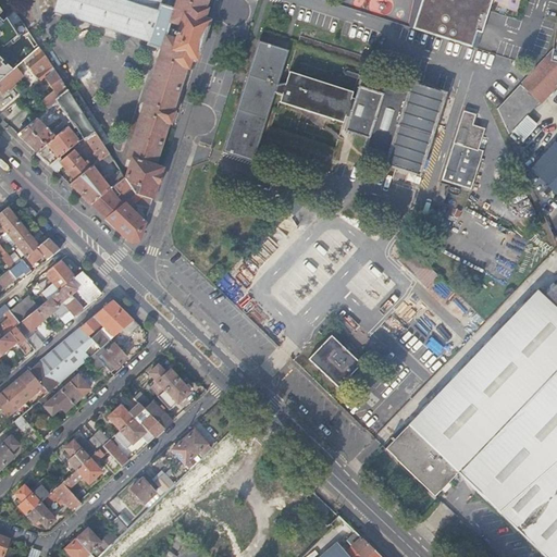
[(176,0),(174,10),(160,4),(162,0),(58,0),(54,10),(148,40),(150,45),(161,49),(126,157),(131,158),(125,175),(136,194),(153,199),(163,168),(156,164),(169,123),(171,123),(175,111),(173,110),(186,67),(188,69),(192,59),(197,60),(210,20),(205,19),(208,8),(206,7),(208,0),(176,0)]
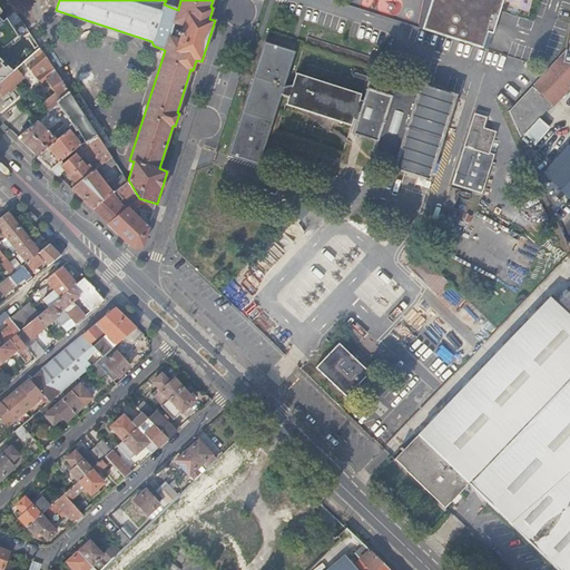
[(432,0),(423,29),(480,47),(485,31),(491,33),(501,0),(432,0)]
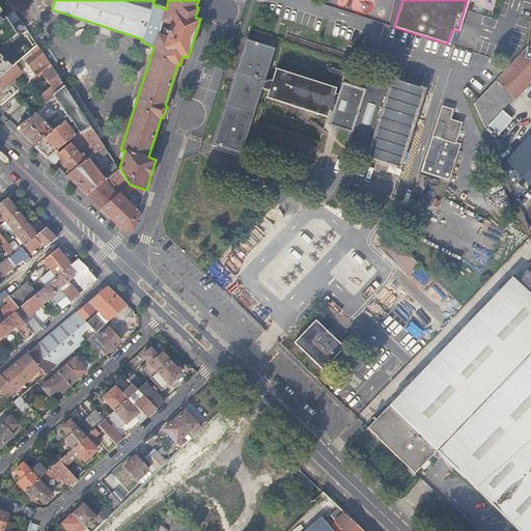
[(0,77),(8,71),(14,65),(0,51),(0,47),(18,33),(6,16),(4,20),(0,15),(0,12),(3,10),(0,5),(0,77)]
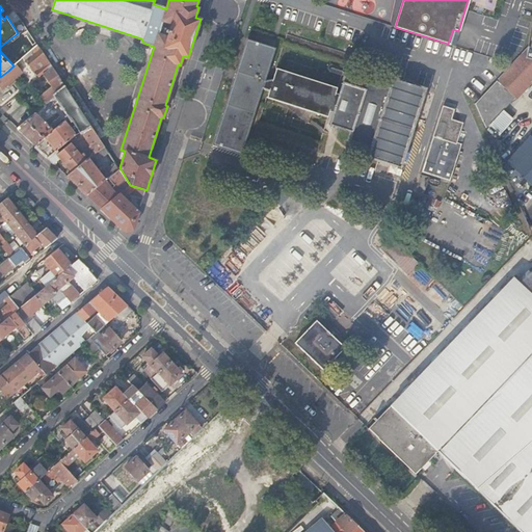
[(287,33),(284,42),(346,61),(349,53),(287,33)]
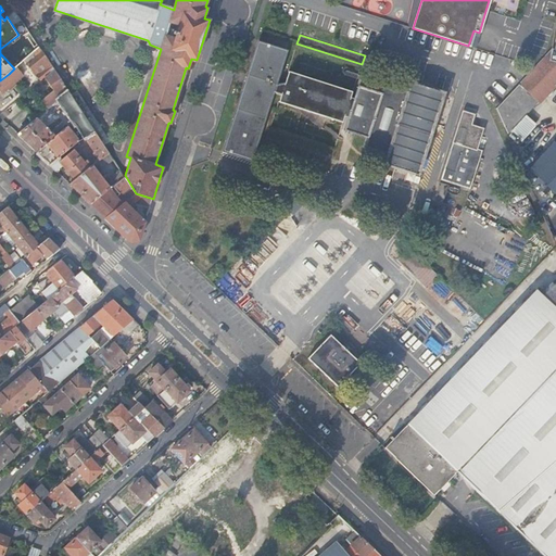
[(241,109),(228,148),(249,153),(281,53),(261,47),(249,85),(250,85),(242,110),(241,109)]
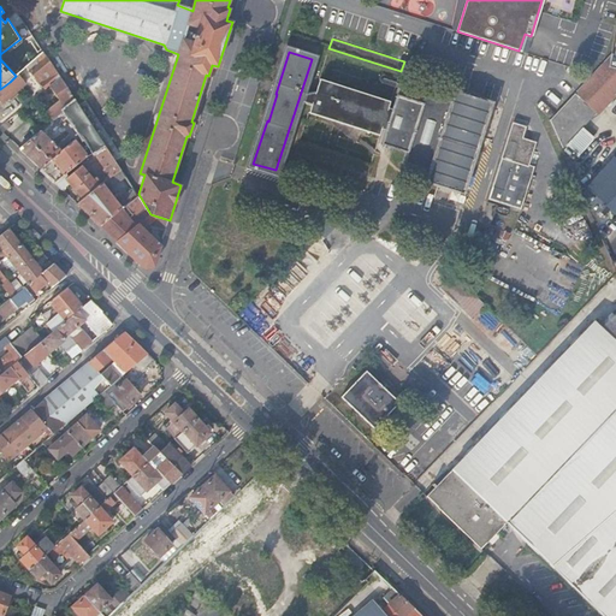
[(551,120),(562,146),(596,111),(599,114),(615,96),(615,67),(610,66),(611,54),(592,75),(551,120)]
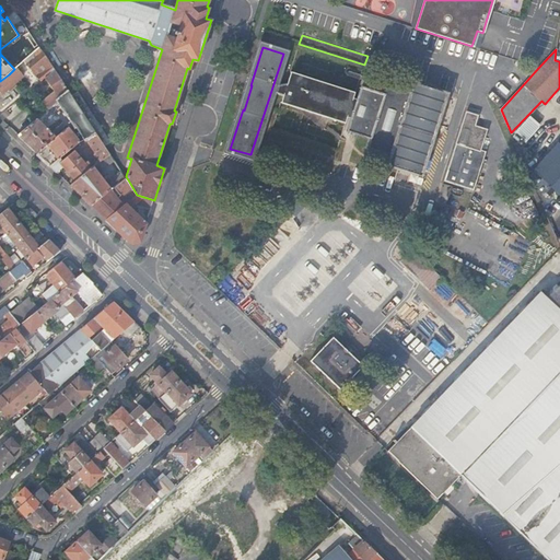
[(56,70),(46,54),(44,50),(28,65),(34,71),(41,67),(48,77),(56,70)]
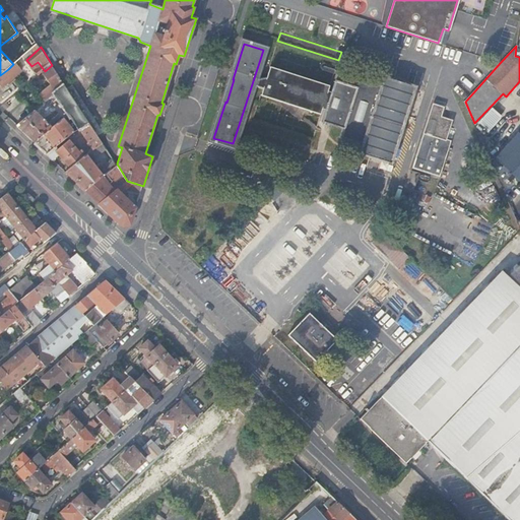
[(24,68),(17,61),(13,64),(8,69),(0,75),(0,84),(2,87),(24,68)]
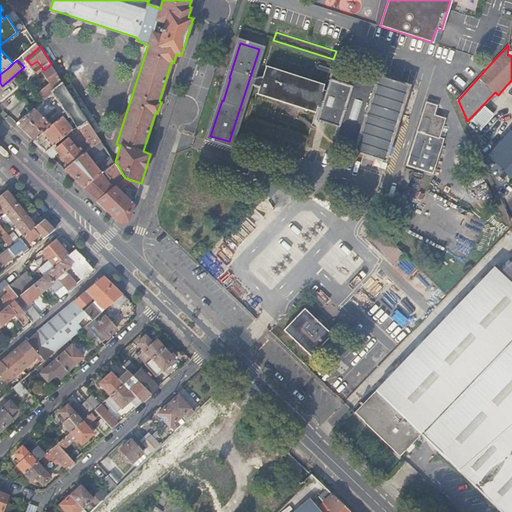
[(45,99),(64,83),(62,79),(51,64),(44,70),(41,72),(50,84),(40,92),(45,99)]
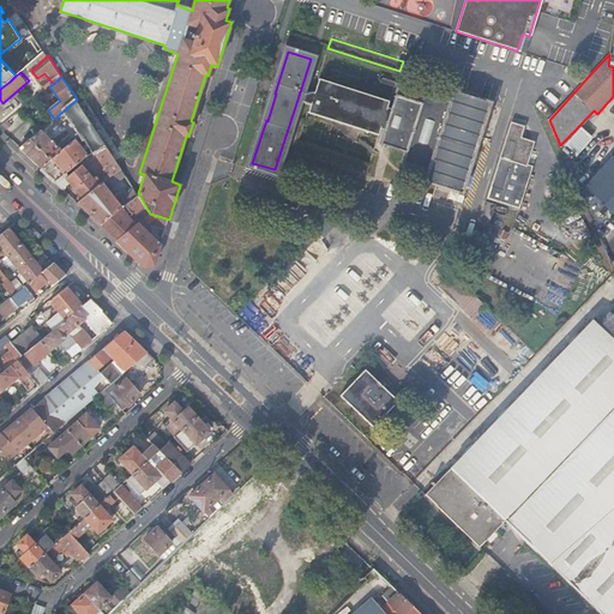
[(327,82),(317,84),(314,90),(306,92),(302,102),(309,104),(318,107),(317,114),(379,134),(381,128),(383,124),(386,125),(385,130),(380,143),(405,151),(402,162),(428,170),(425,180),(462,192),(475,149),(477,150),(479,145),(477,145),(491,102),(453,90),(450,100),(425,92),(421,103),(396,95),(392,108),(390,113),(386,112),(389,107),(390,101),(327,82)]
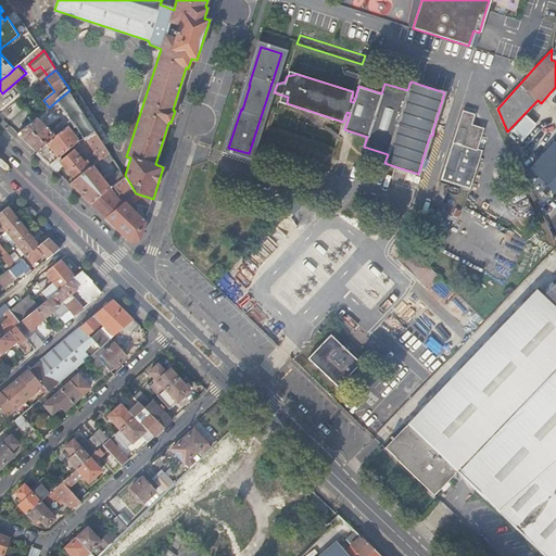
[(101,160),(110,153),(104,144),(73,96),(70,90),(49,108),(17,134),(57,171),(63,165),(75,179),(89,167),(87,165),(90,163),(87,160),(85,162),(72,147),(79,140),(73,133),(67,126),(55,136),(48,128),(57,121),(52,115),(59,110),(63,106),(67,113),(73,122),(75,121),(80,127),(86,136),(101,160)]
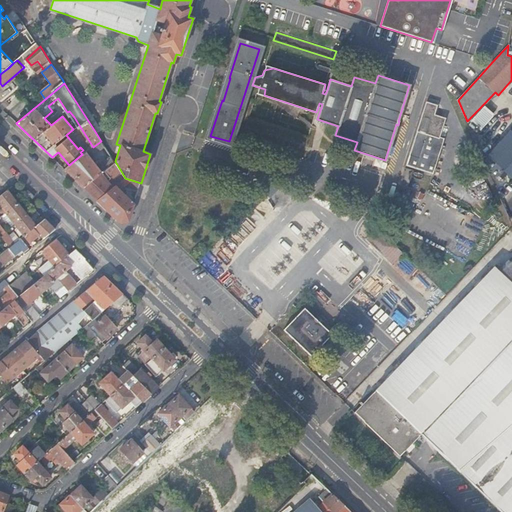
[(67,88),(96,133),(102,129),(73,84),(67,88)]
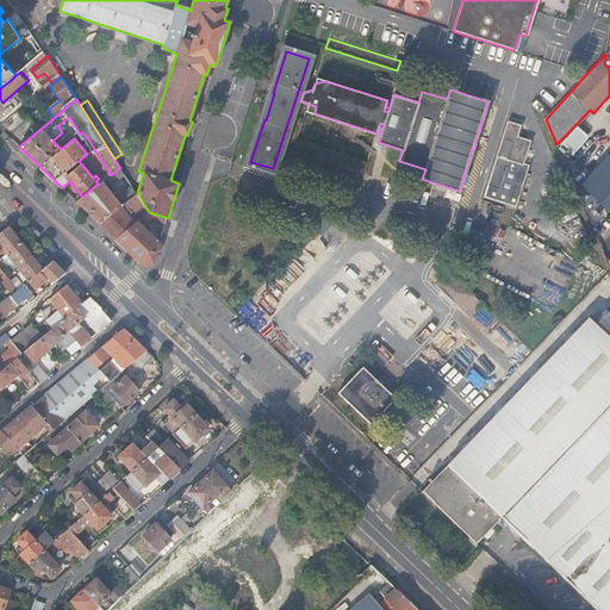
[(316,106),(307,104),(305,111),(315,113),(316,106)]
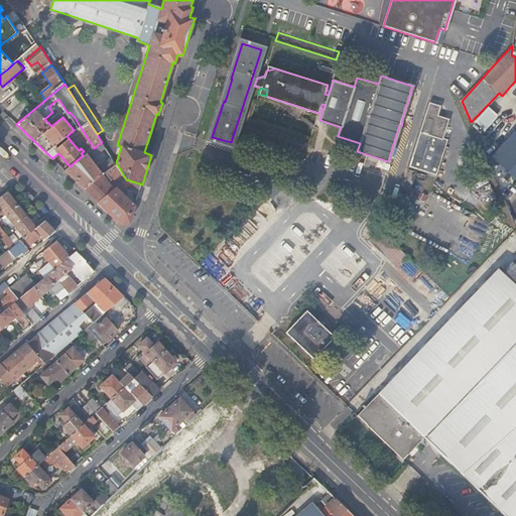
[(59,108),(62,105),(58,99),(54,102),(59,108)]
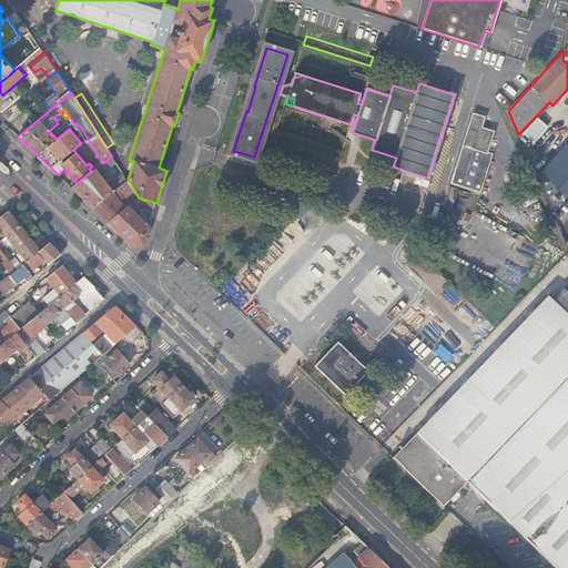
[(473,112),(450,182),(480,192),(493,152),(487,151),(494,130),(482,125),(485,117),(473,112)]
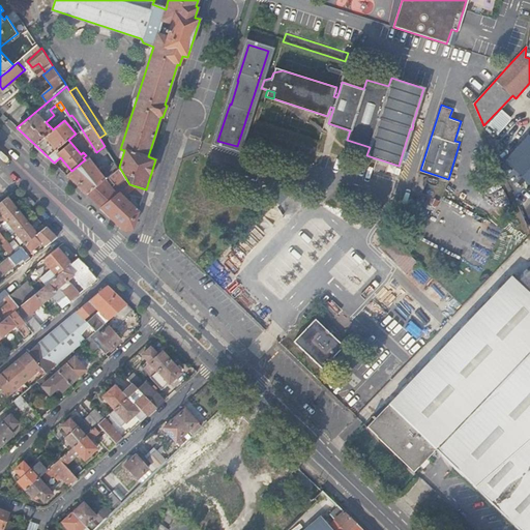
[(76,134),(82,129),(77,121),(69,126),(76,134)]
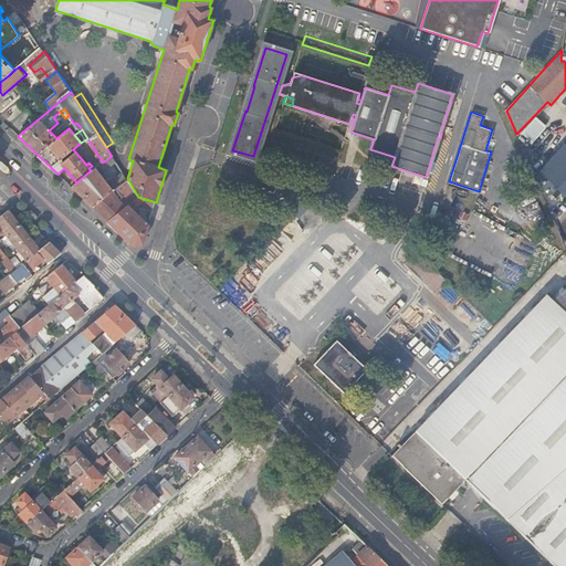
[(274,130),(272,139),(338,160),(341,152),(274,130)]
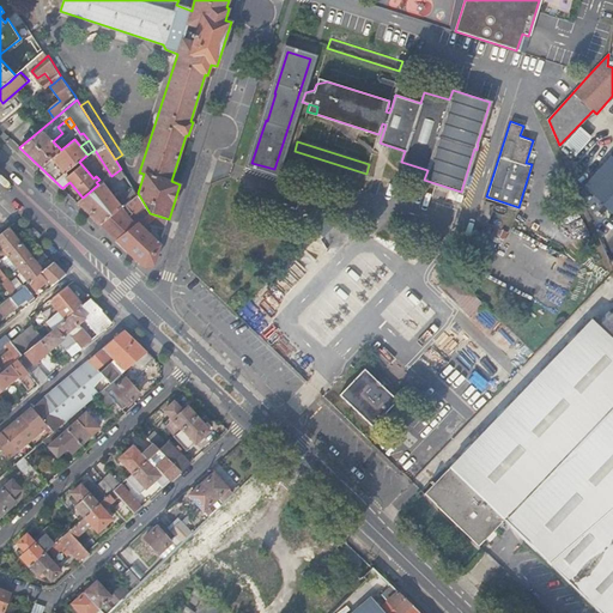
[(131,199),(138,193),(133,187),(116,201),(114,198),(117,195),(115,193),(111,195),(107,189),(126,175),(121,169),(111,176),(98,184),(83,198),(78,202),(101,224),(119,208),(131,199)]
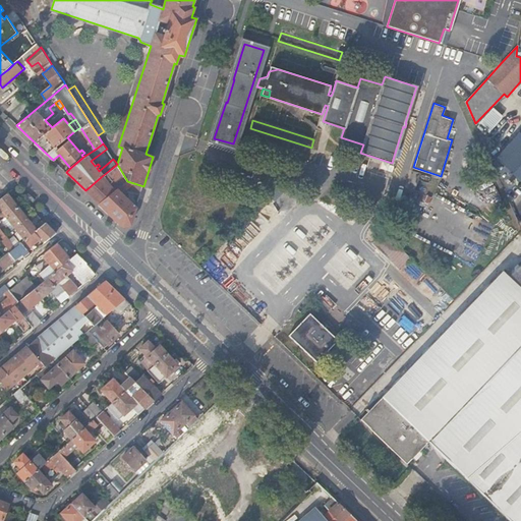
[(127,181),(117,164),(111,169),(118,180),(110,186),(101,177),(85,190),(99,204),(117,189),(127,181)]
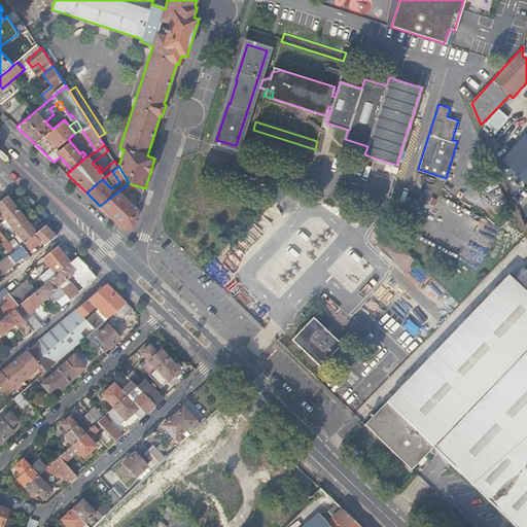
[(417,173),(413,185),(421,188),(425,175),(417,173)]
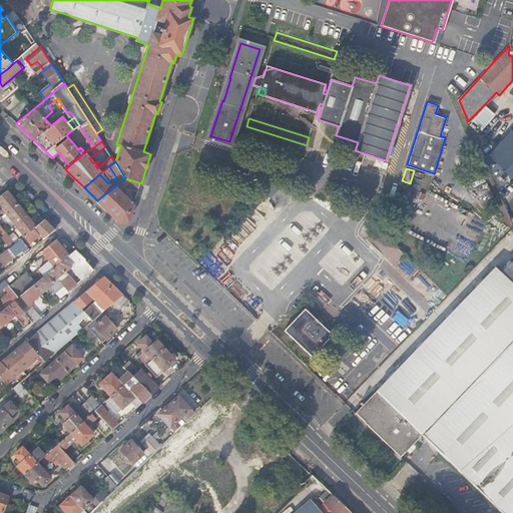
[(141,183),(125,178),(115,186),(97,200),(121,223),(129,221),(134,205),(120,191),(124,186),(136,197),(141,183)]
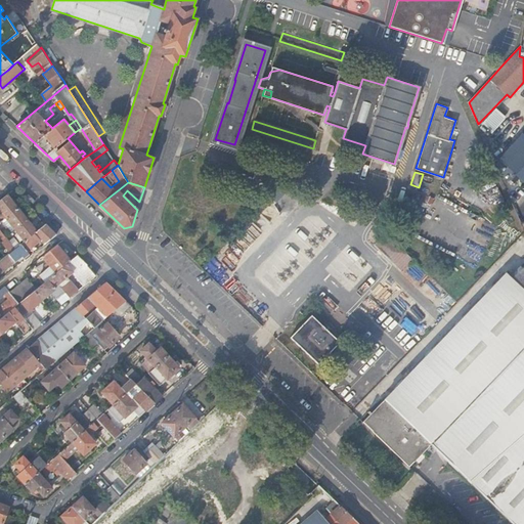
[(0,209),(6,218),(18,208),(7,194),(0,200),(0,209)]
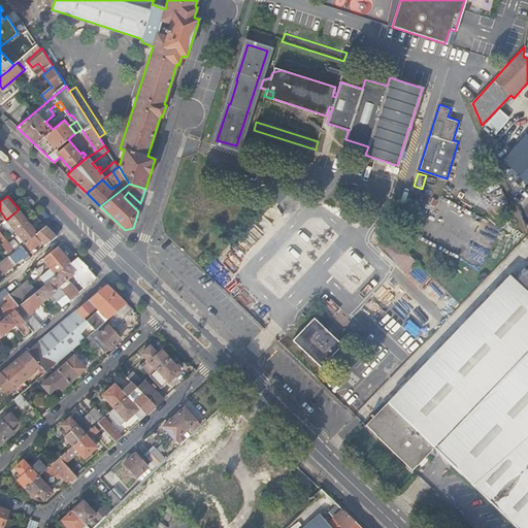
[(28,222),(19,209),(6,220),(4,221),(2,222),(5,226),(9,223),(15,231),(28,222)]
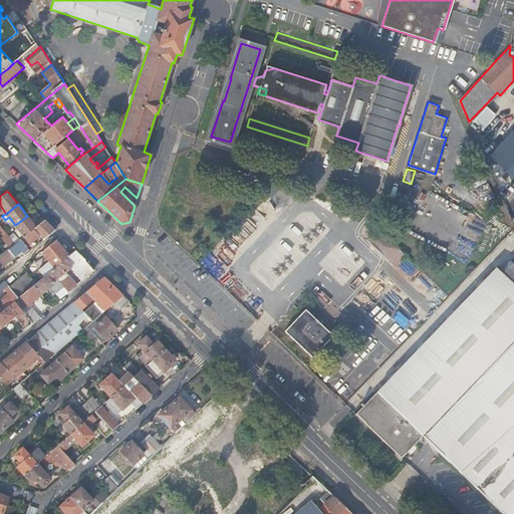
[(36,227),(27,216),(15,225),(24,237),(36,227)]
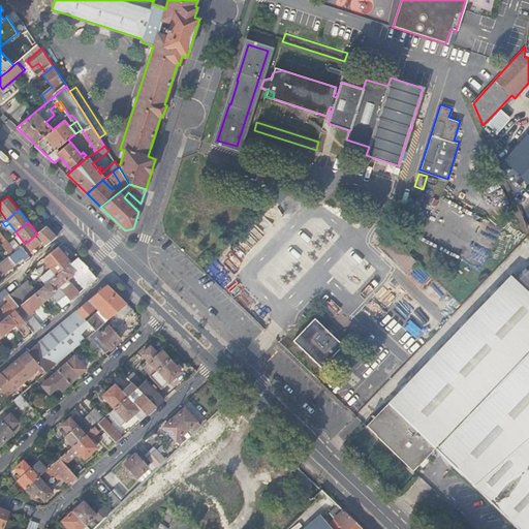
[(12,235),(16,231),(9,223),(5,226),(12,235)]
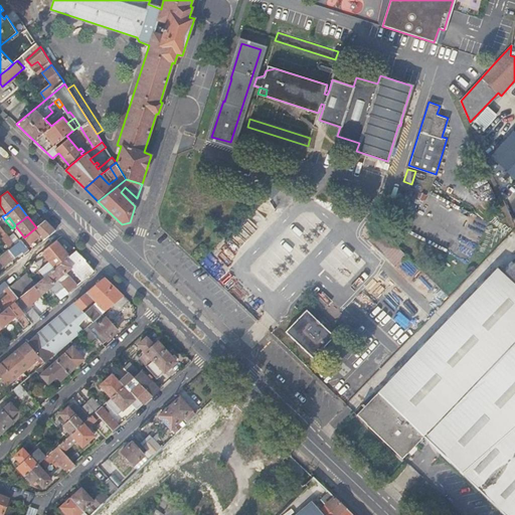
[(55,230),(45,220),(36,227),(24,237),(21,240),(26,245),(39,235),(44,239),(55,230)]
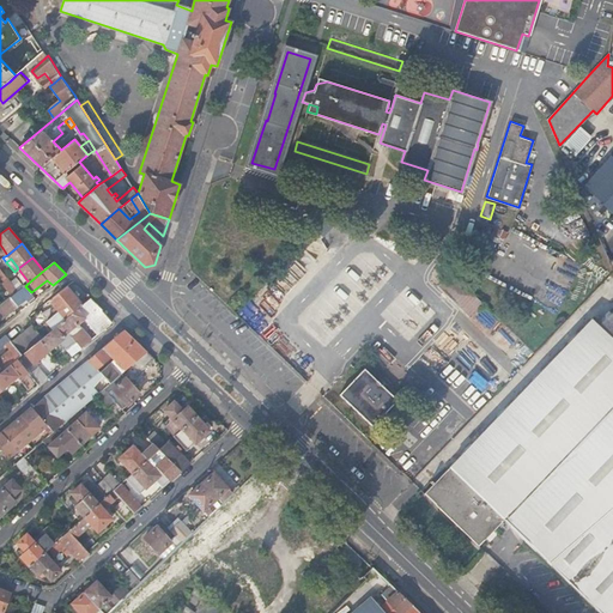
[(472,319),(484,305),(451,274),(439,287),(472,319)]
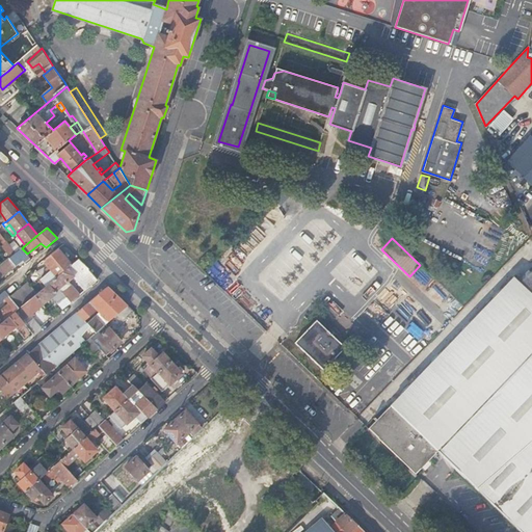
[(0,245),(9,258),(15,254),(5,241),(0,245)]
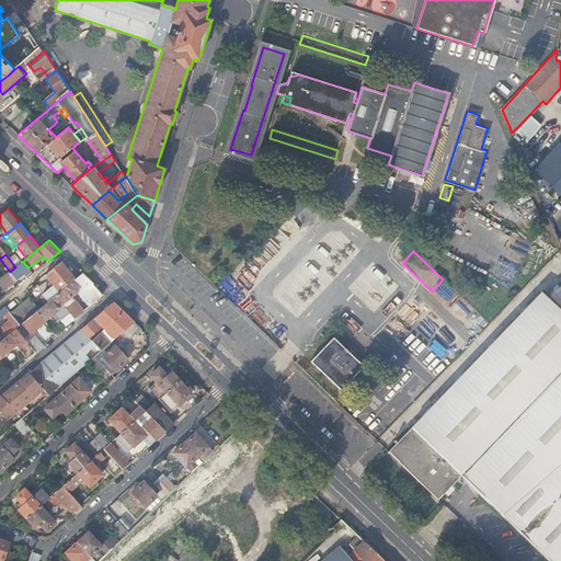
[(10,272),(0,279),(0,293),(15,281),(14,278),(29,267),(23,262),(15,267),(10,272)]
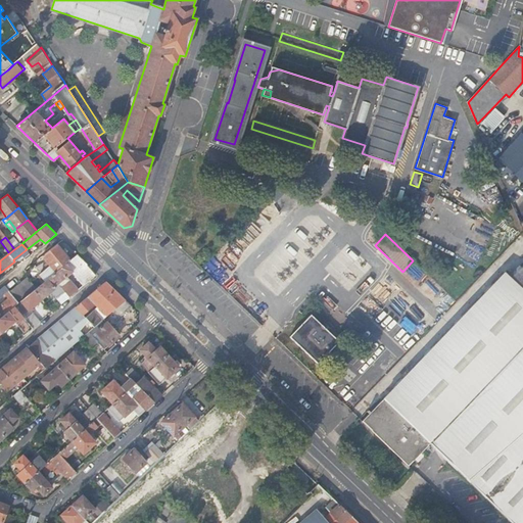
[(43,278),(41,279),(43,281),(55,272),(69,259),(57,244),(42,255),(48,263),(46,265),(48,267),(50,265),(54,270),(52,271),(50,269),(42,276),(43,278)]
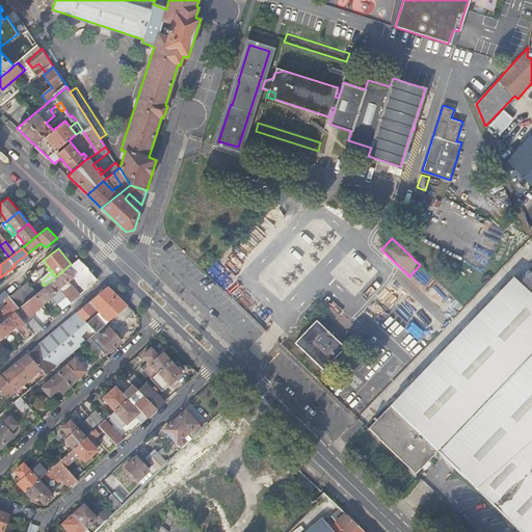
[(88,269),(89,268),(79,259),(37,294),(34,295),(43,304),(54,295),(56,297),(62,291),(70,285),(68,282),(75,275),(78,280),(85,290),(97,280),(88,269)]
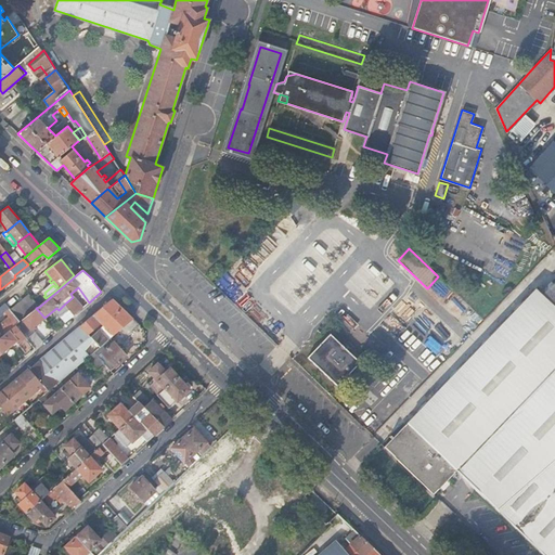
[(437,283),(430,292),(442,299),(448,289),(437,283)]
